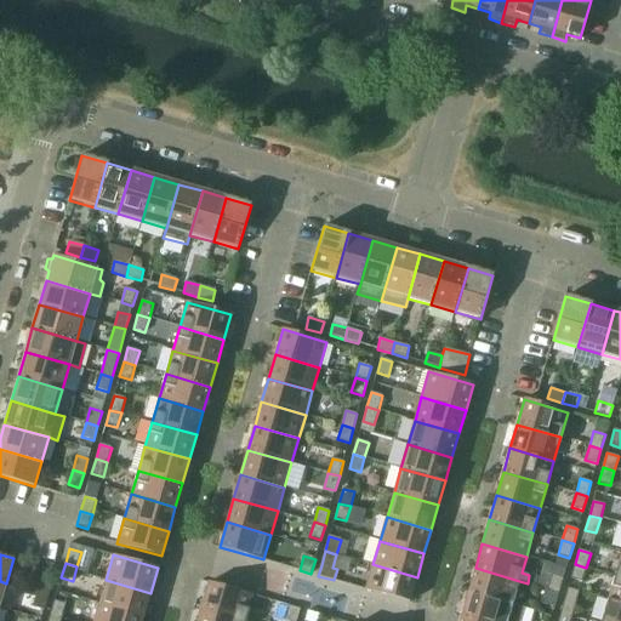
[(417,577),(372,564),(365,590),(410,602),(417,577)]
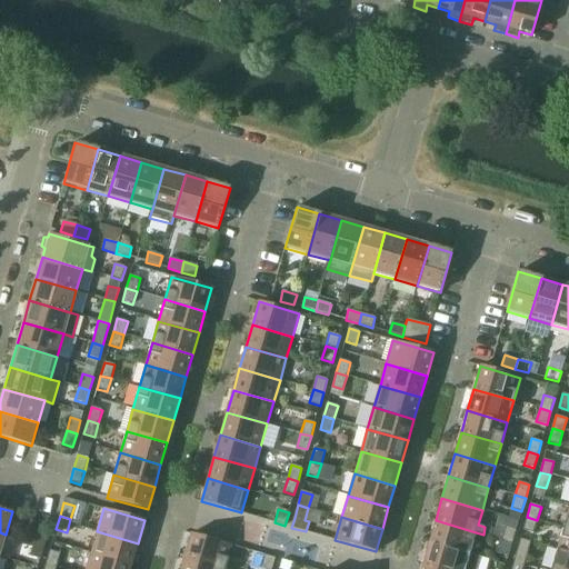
[(537,520),(527,517),(522,530),(533,533),(537,520)]
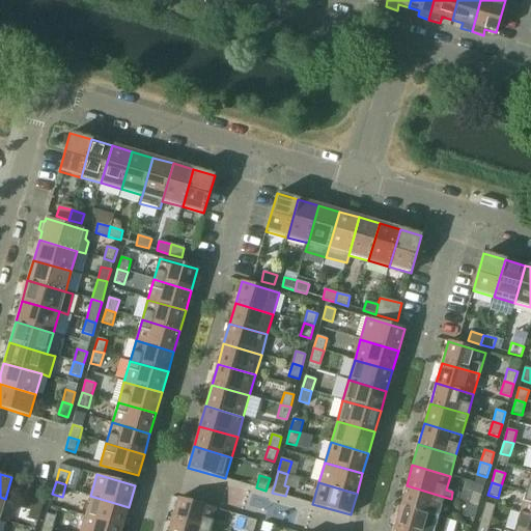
[(407,485),(400,506),(438,516),(444,497),(407,485)]
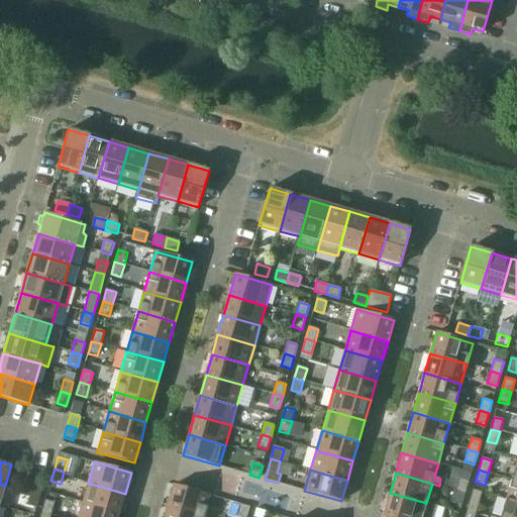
[(459,479),(456,491),(466,493),(469,481),(459,479)]
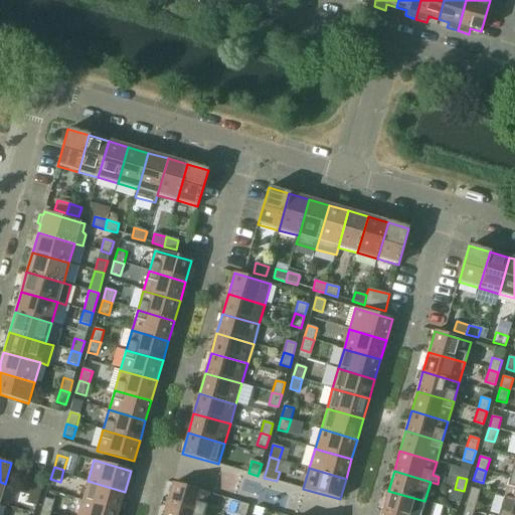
[(514,478),(510,477),(504,497),(514,500),(514,478)]
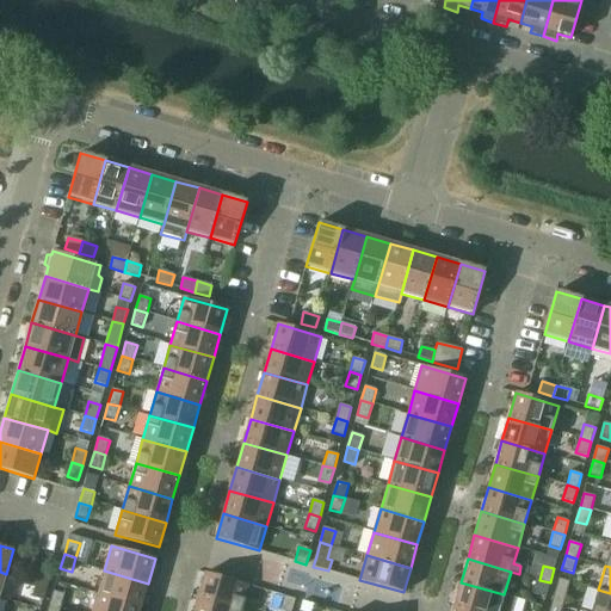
[(41,569),(36,584),(48,586),(51,572),(41,569)]
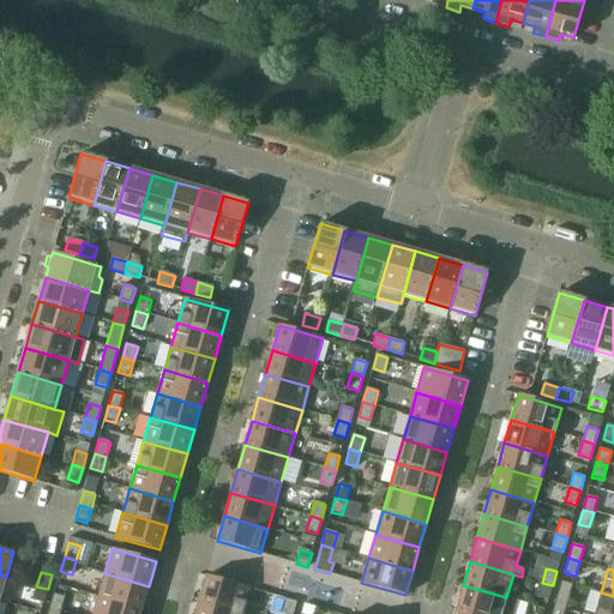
[(104,573),(98,597),(142,609),(149,587),(104,573)]
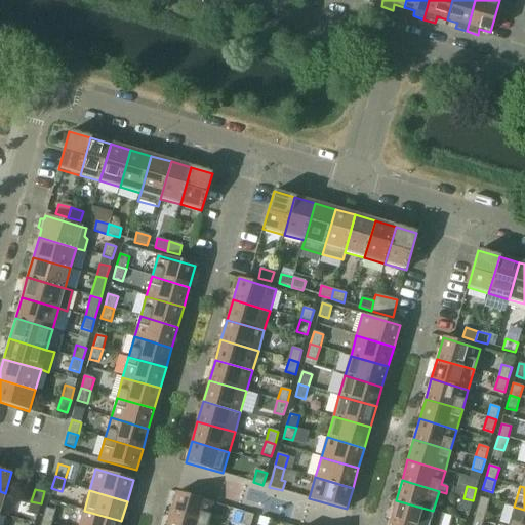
[(176,492),(170,514),(207,524),(213,503),(176,492)]
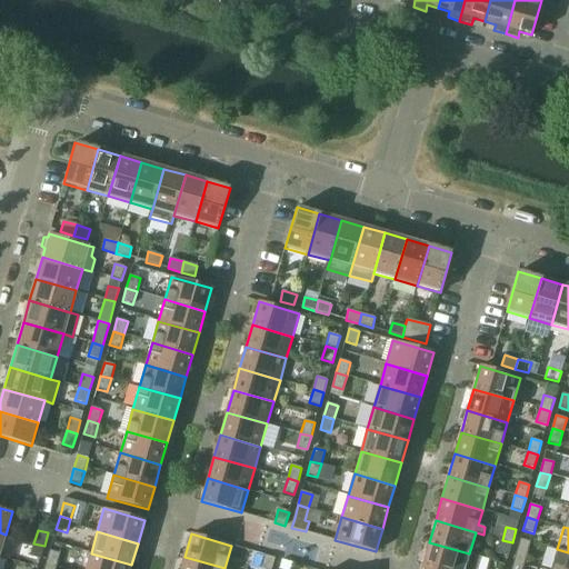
[(531,541),(520,539),(515,560),(525,563),(531,541)]
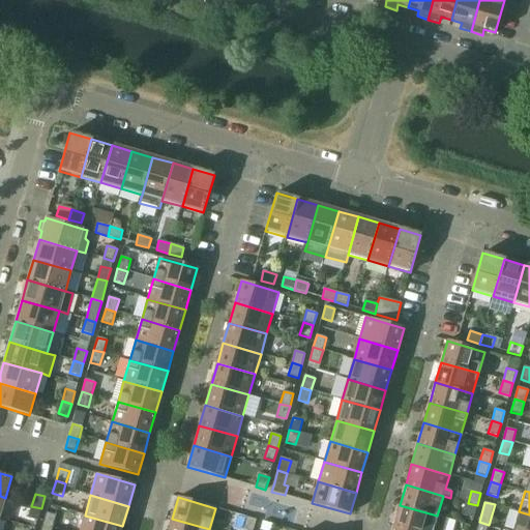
[(477,505),(468,503),(464,516),(473,519),(477,505)]
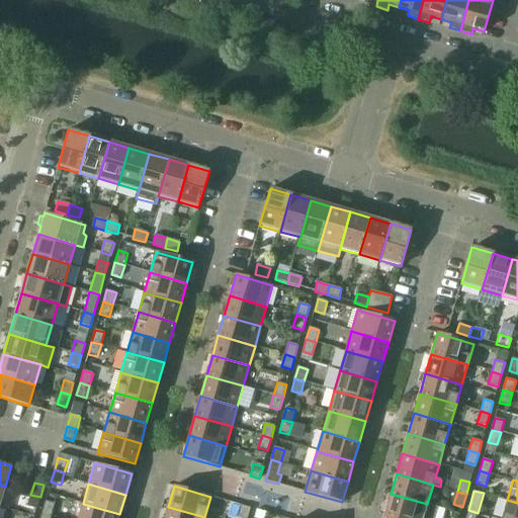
[(391,494),(384,514),(400,517),(433,517),(437,507),(427,504),(391,494)]
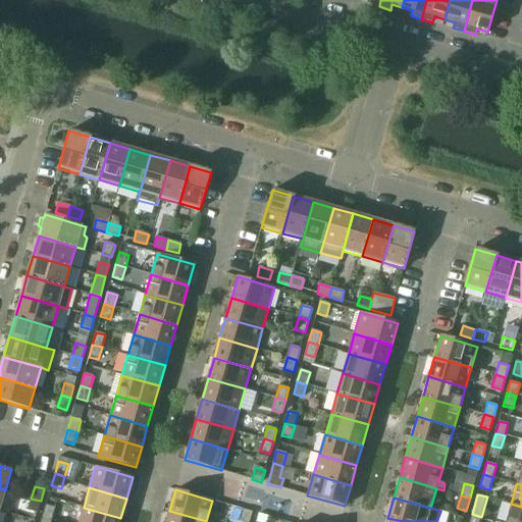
[(41,501),(31,499),(28,511),(37,513),(41,501)]
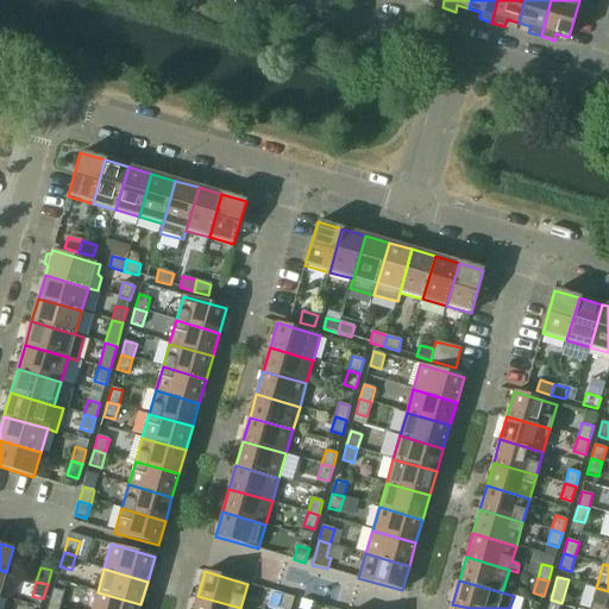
[(608,608),(608,591),(596,588),(589,608),(608,608)]
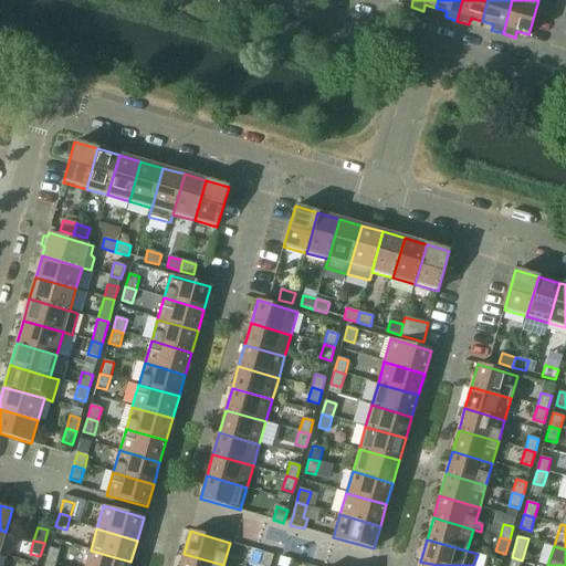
[(50,547),(45,561),(56,564),(60,551),(50,547)]
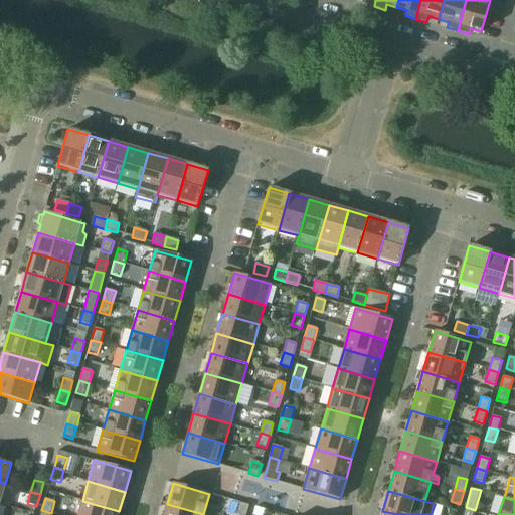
[(82,501),(77,514),(117,514),(119,511),(82,501)]
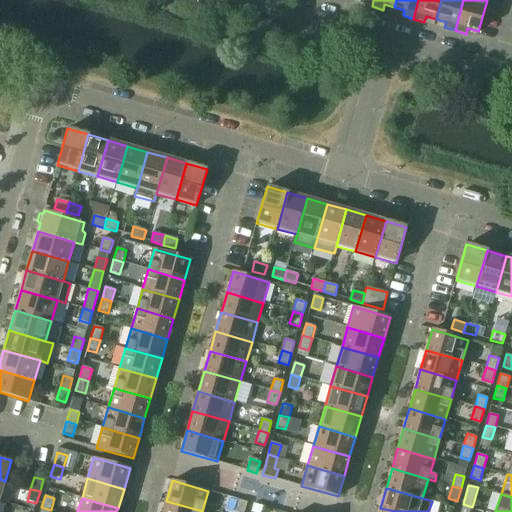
[(238,499),(235,511),(236,511),(244,511),(248,502),(238,499)]
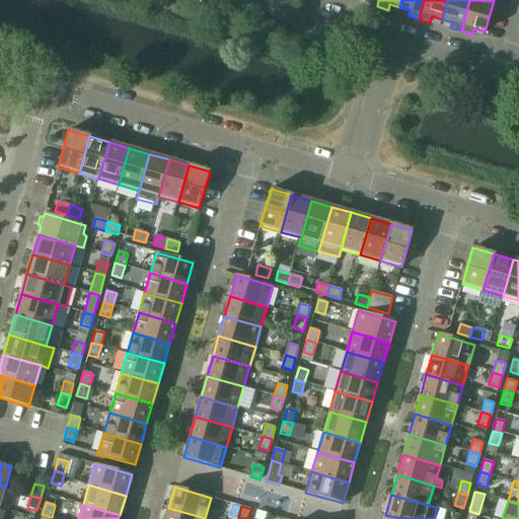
[(168,508),(164,518),(205,518),(168,508)]
